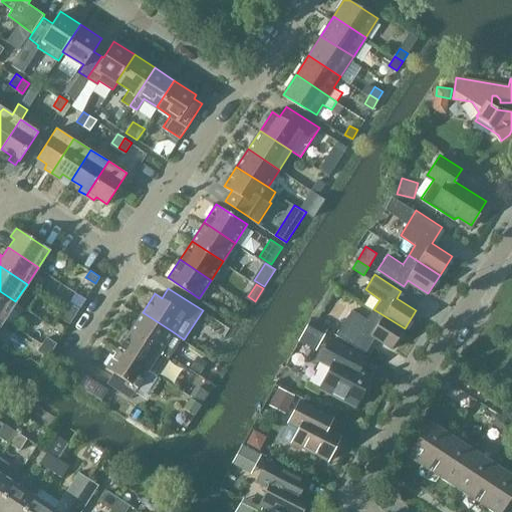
[(15,301),(0,291),(0,315),(4,318),(15,301)]
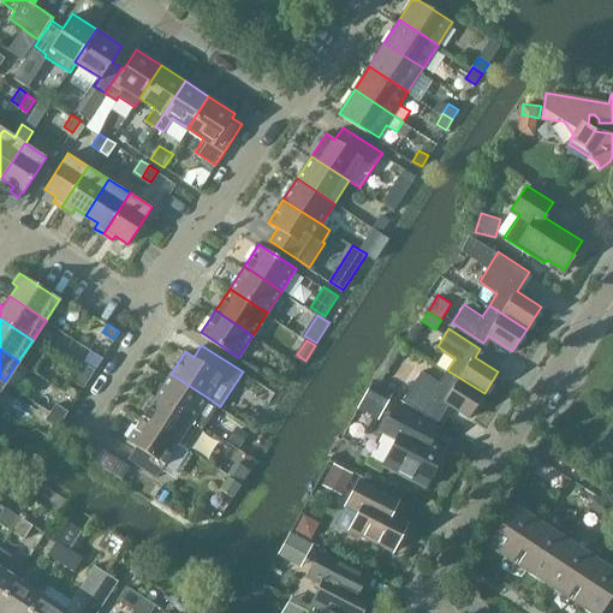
[(90,378),(95,369),(83,361),(78,369),(90,378)]
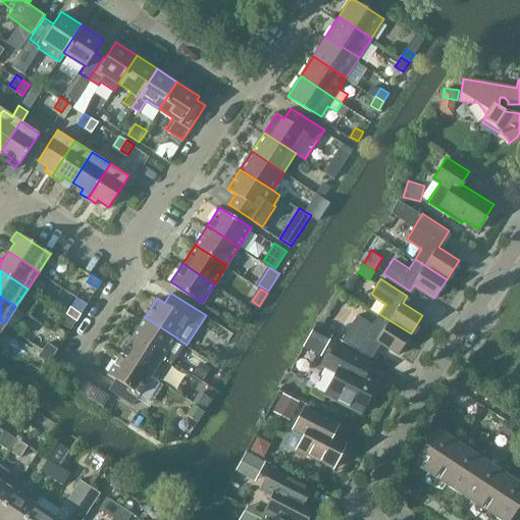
[(71,326),(76,320),(66,313),(61,320),(71,326)]
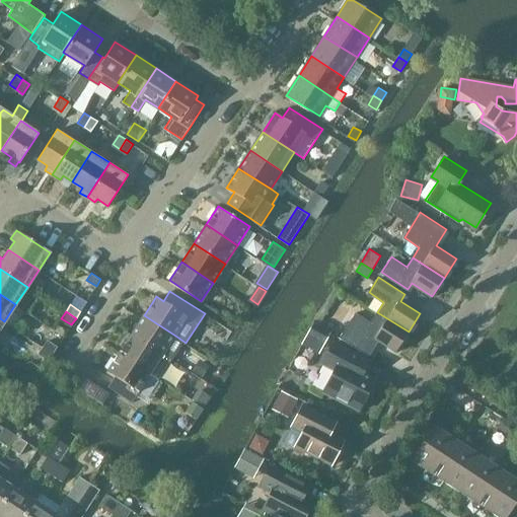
[(396,351),(409,331),(377,312),(371,321),(356,312),(340,337),(366,354),(376,338),(396,351)]
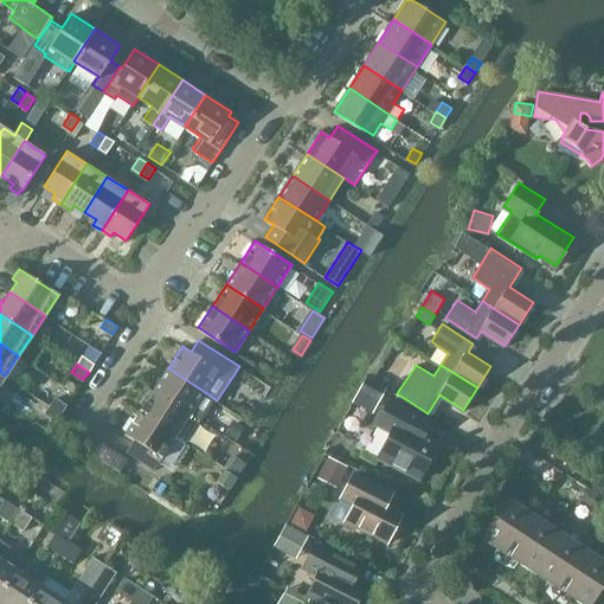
[(205,392),(168,368),(154,390),(191,413),(192,411),(205,392)]
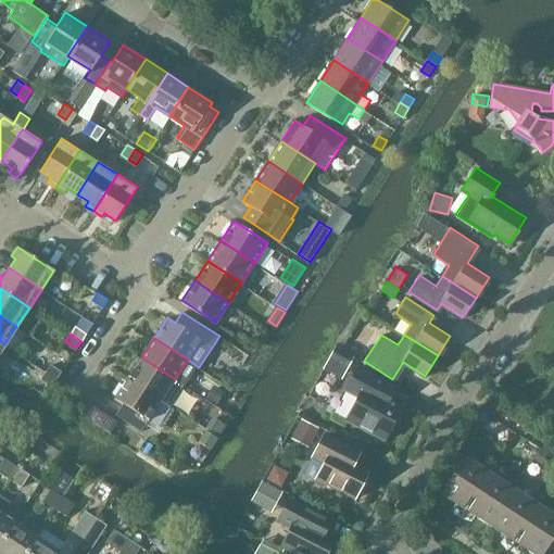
[(186,383),(176,377),(175,379),(141,357),(129,377),(172,405),(186,383)]
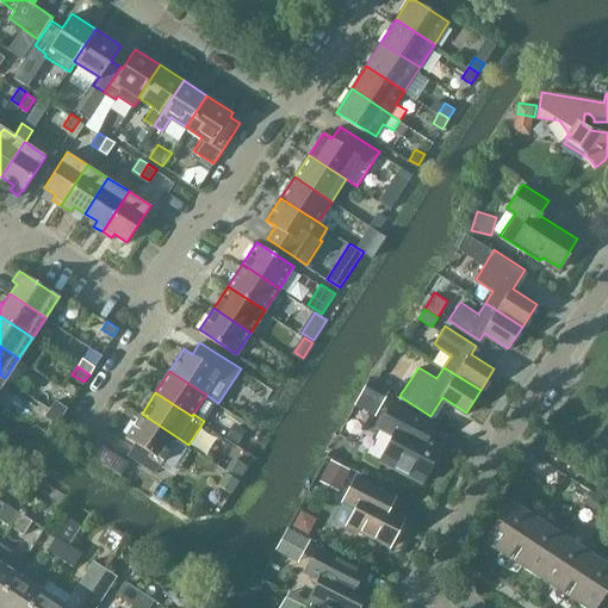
[(63,415),(68,407),(56,398),(51,407),(63,415)]
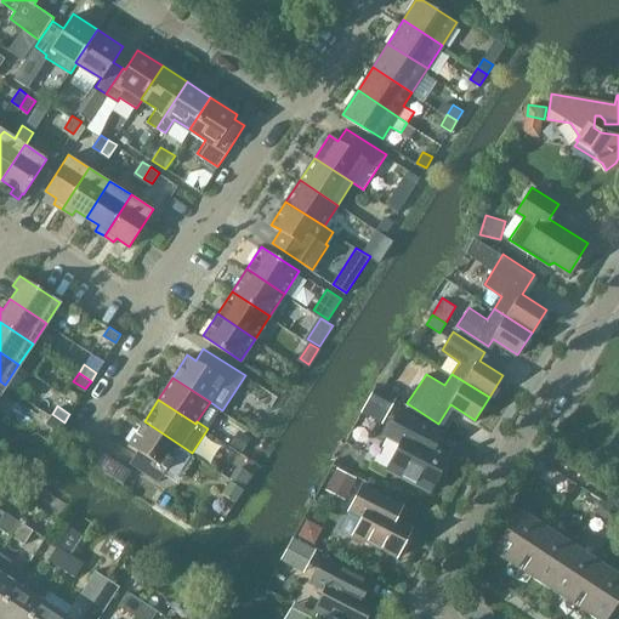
[(429,424),(398,409),(385,436),(398,443),(386,469),(431,490),(449,453),(421,438),(429,424)]
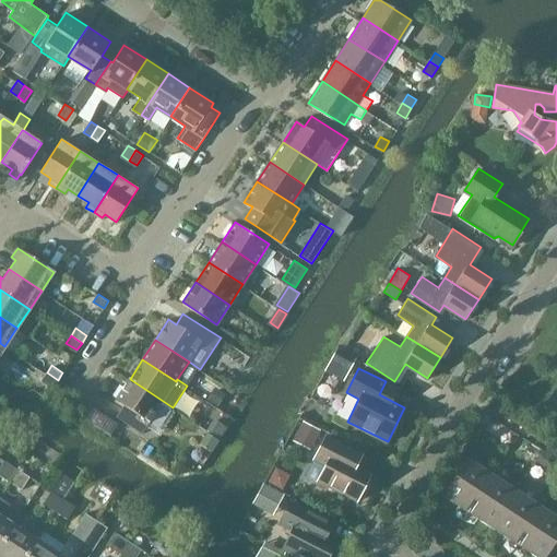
[(54,388),(58,380),(47,372),(43,380),(54,388)]
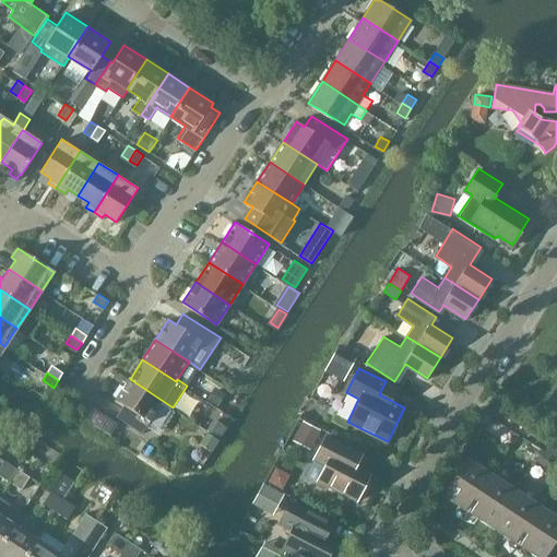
[(172,410),(173,407),(130,379),(117,400),(125,404),(117,416),(143,433),(151,422),(163,429),(175,412),(172,410)]
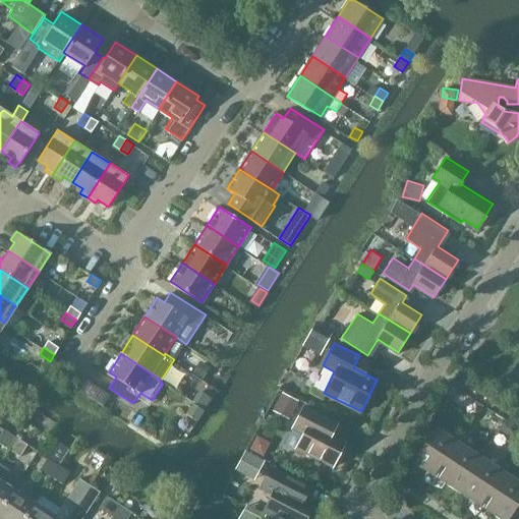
[(295,398),(282,391),(273,409),(286,415),(295,398)]
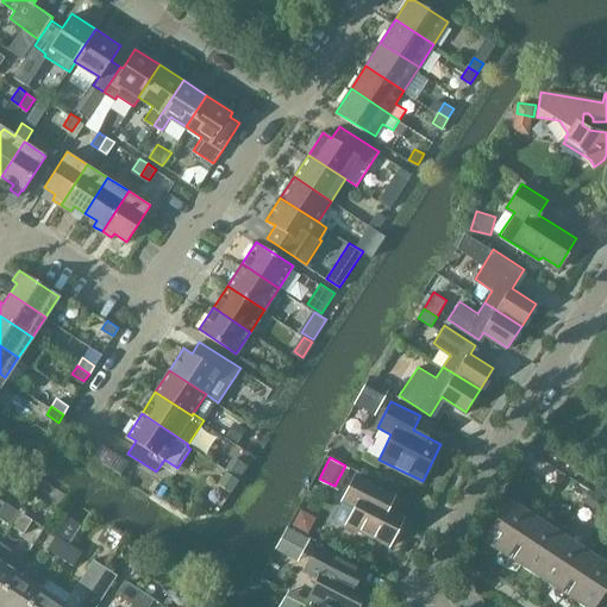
[(556,469),(545,462),(539,471),(550,479),(556,469)]
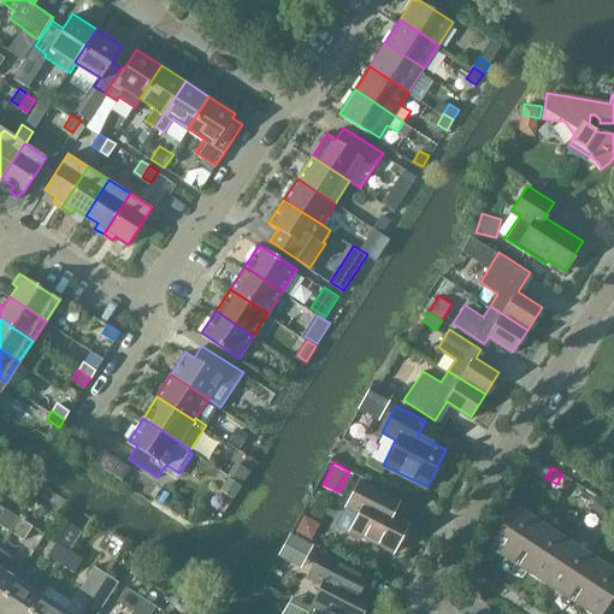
[(394,551),(408,521),(393,514),(400,501),(360,480),(347,505),(360,512),(352,530),(394,551)]
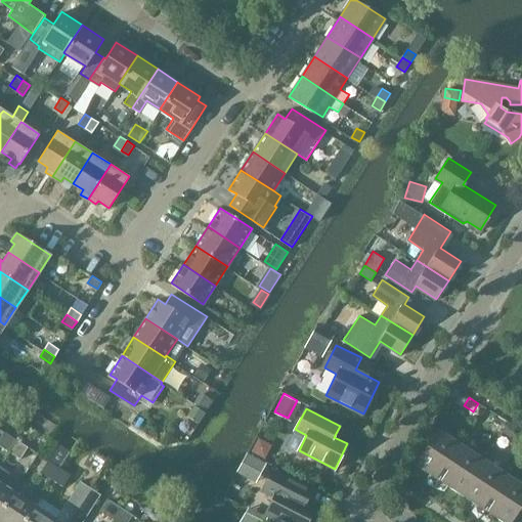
[(518,427),(509,421),(503,431),(512,437),(518,427)]
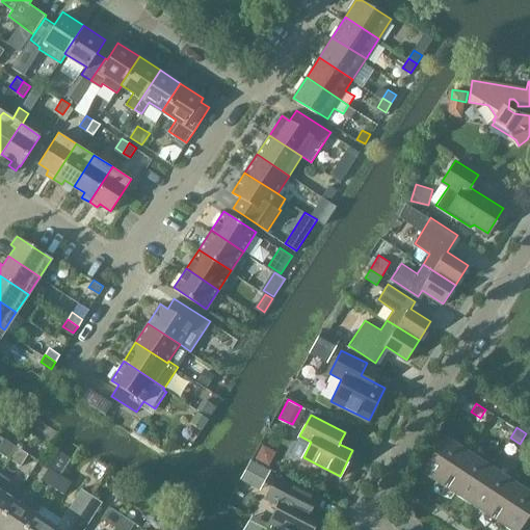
[(445,435),(422,470),(443,483),(439,489),(446,495),(449,488),(470,502),(493,467),(445,435)]
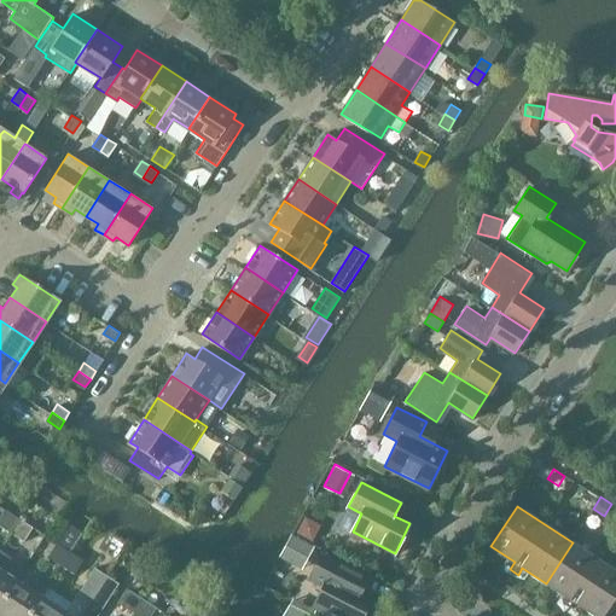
[(0,524),(11,532),(21,518),(7,510),(0,519),(0,524)]
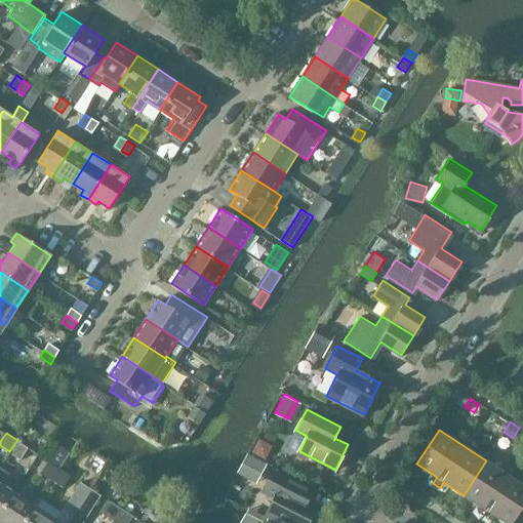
[(269,441),(260,437),(252,451),(262,456),(269,441)]
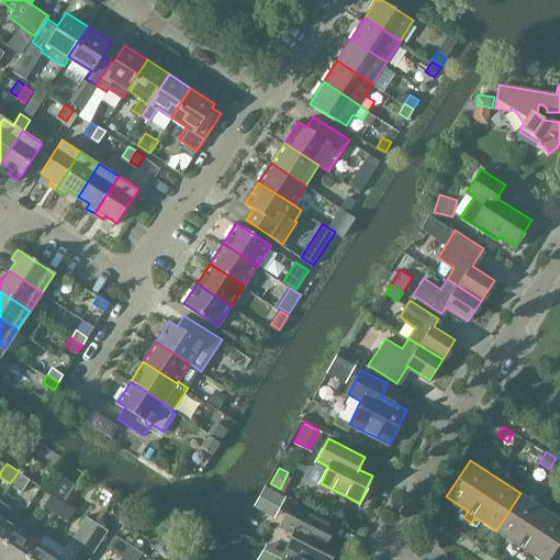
[(31,479),(19,471),(10,483),(22,491),(31,479)]
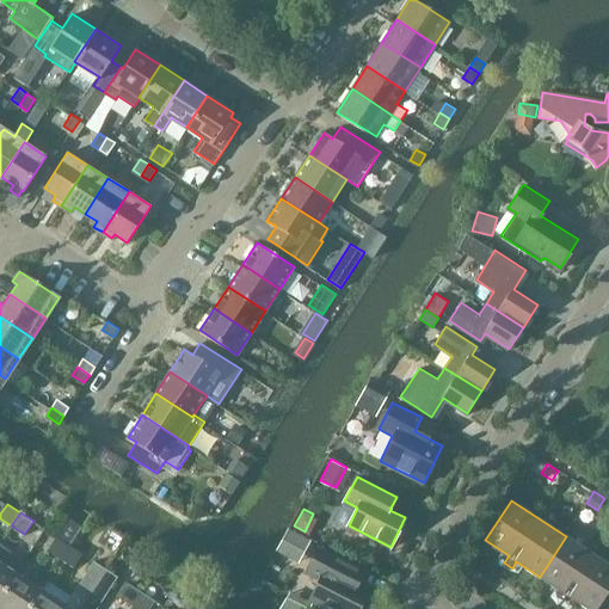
[(48,549),(61,559),(71,545),(69,545),(75,535),(65,528),(59,537),(57,536),(48,549)]
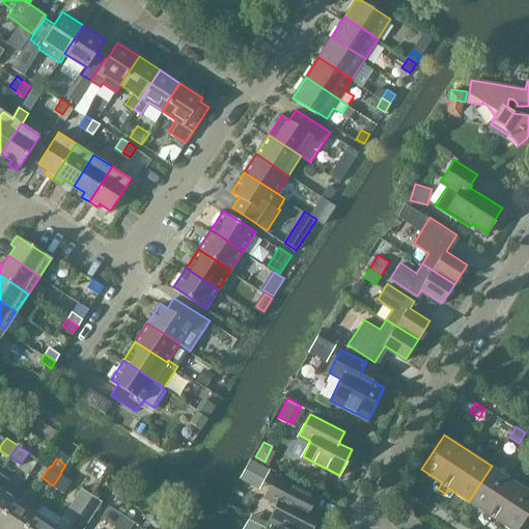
[(528,491),(492,466),(469,501),(489,514),(485,520),(492,525),(496,519),(511,528),(518,528),(521,526),(525,528),(528,528),(528,491)]
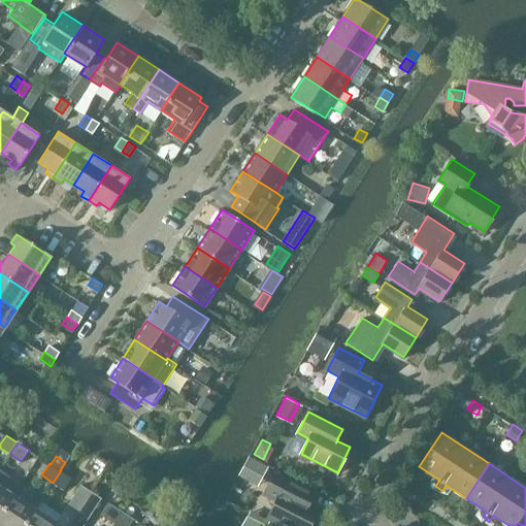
[(0,516),(13,494),(3,487),(10,475),(0,469),(0,468),(0,516)]
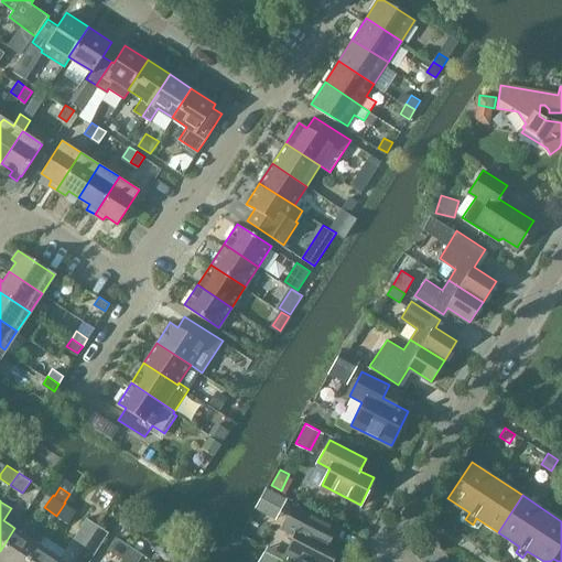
[(77,510),(65,503),(56,516),(68,523),(77,510)]
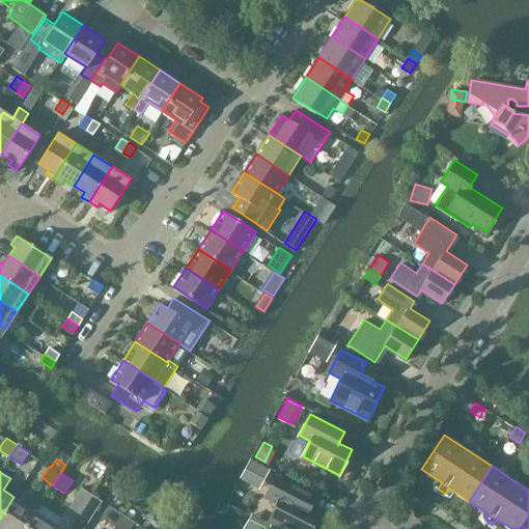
[(315,528),(316,528),(314,523),(319,514),(296,502),(303,489),(277,476),(267,496),(280,503),(271,521),(286,528),(315,528)]
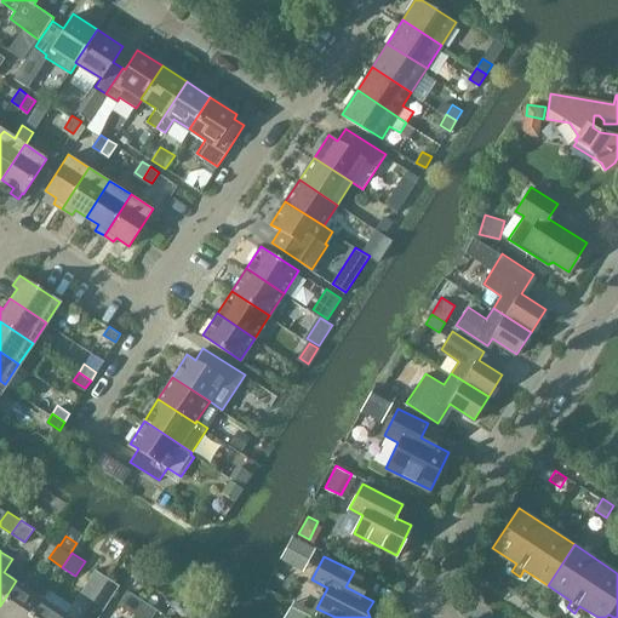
[(72,617),(80,617),(92,601),(91,601),(108,576),(95,567),(79,593),(80,593),(68,613),(44,598),(30,617),(66,617),(68,616),(72,617)]
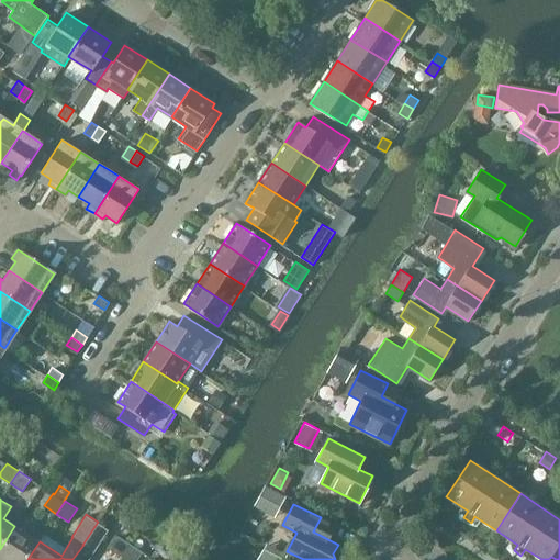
[(0,559),(28,559),(40,541),(45,534),(20,517),(14,526),(0,549),(0,559)]
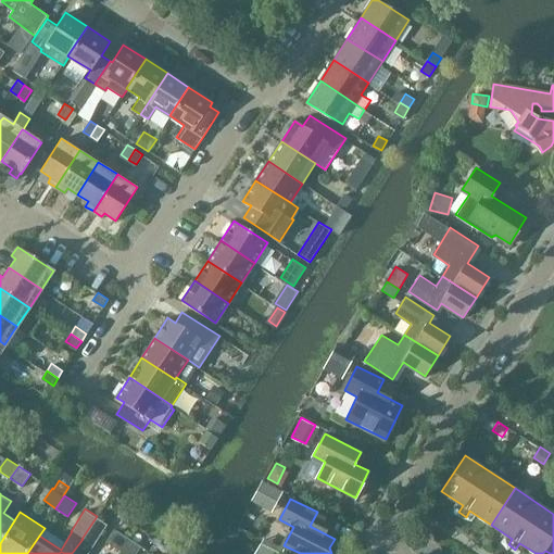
[(108,524),(97,516),(82,539),(83,539),(93,545),(108,524)]
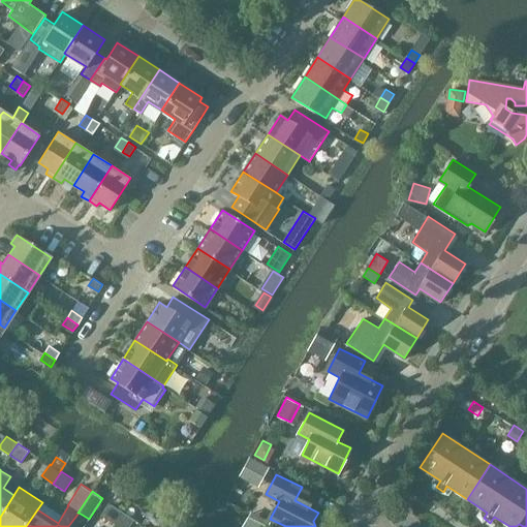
[(116,523),(123,512),(112,504),(104,516),(116,523)]
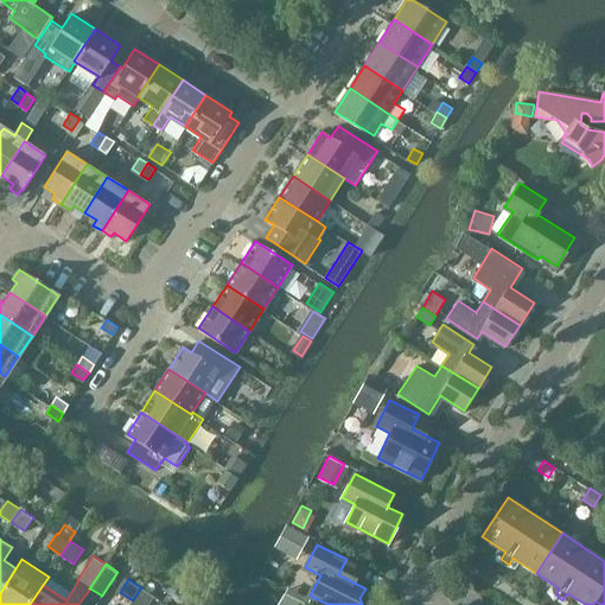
[(148,604),(155,596),(141,587),(133,600),(139,604),(148,604)]
